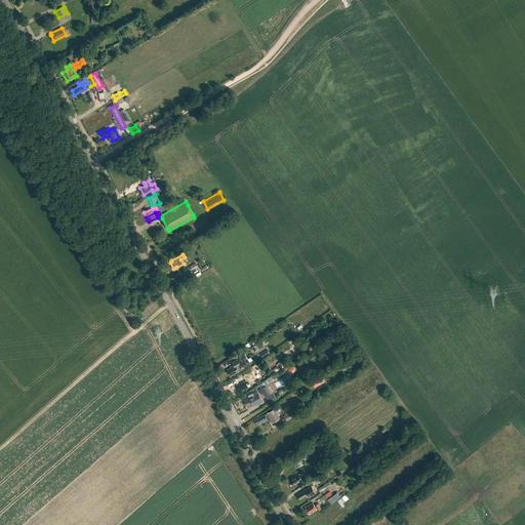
[(333,347),(323,354),(328,361),(338,353),(333,347)]
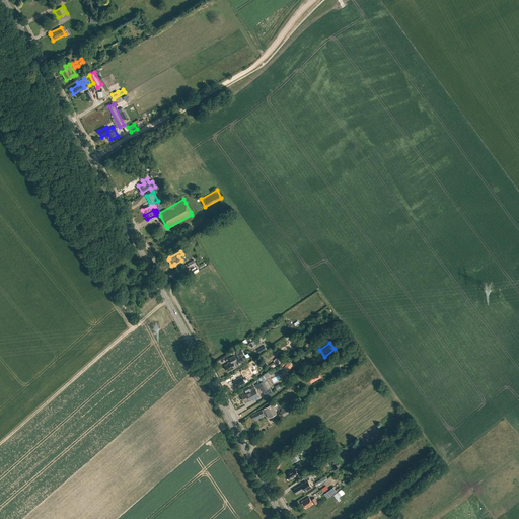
[(240,358),(245,355),(242,350),(236,353),(240,358)]
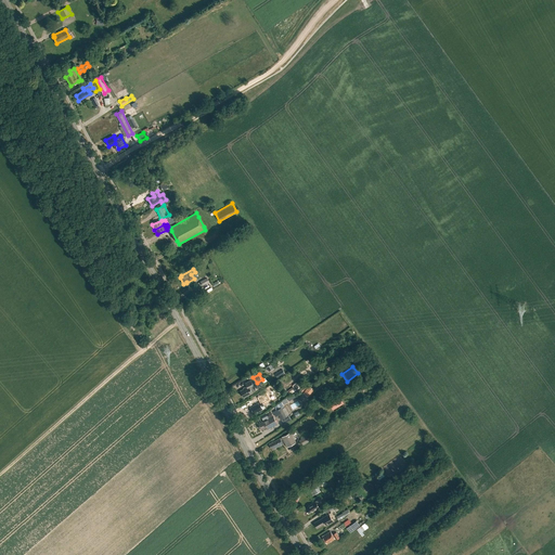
[(244,398),(253,392),(256,391),(254,386),(250,381),(245,383),(247,387),(241,390),(244,398)]
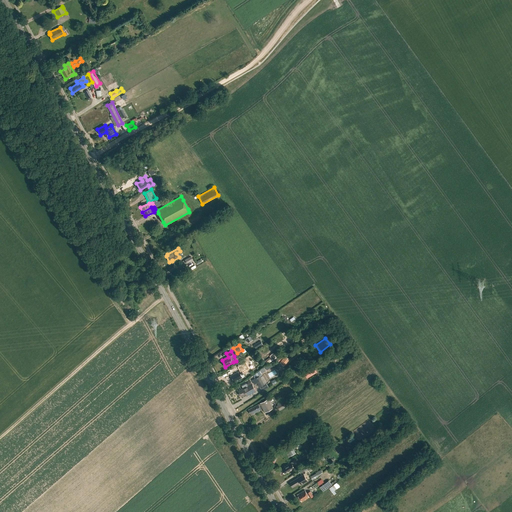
[(267,364),(277,358),(273,353),(270,355),(271,357),(265,361),(267,364)]
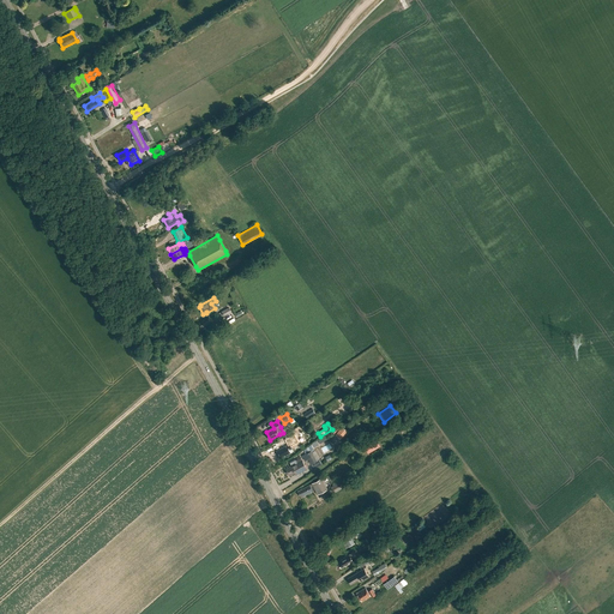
[(347,431),(342,427),(336,434),(341,438),(347,431)]
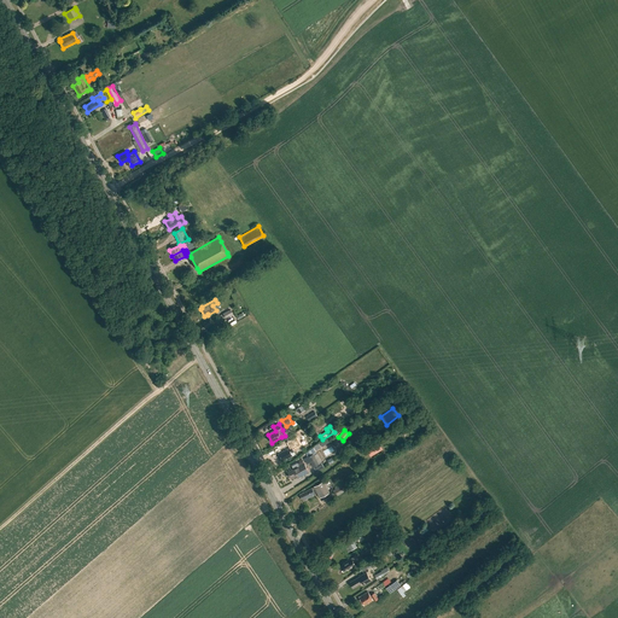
[(287,460),(293,456),(291,453),(293,452),(293,449),(302,445),(297,437),(289,442),(291,447),(278,454),(281,461),(286,459),(287,460)]
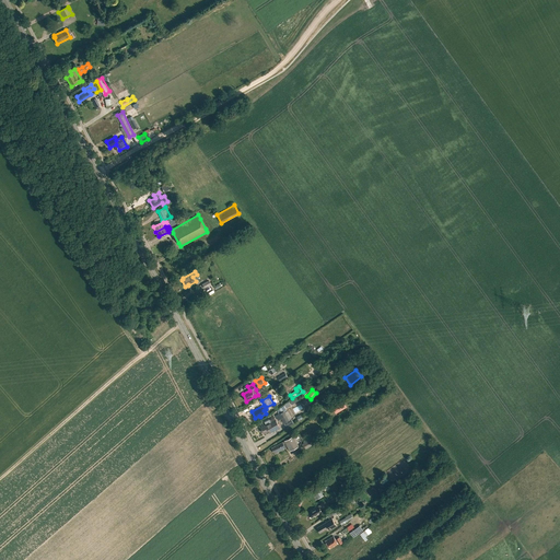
[(343,401),(337,405),(340,411),(347,407),(343,401)]
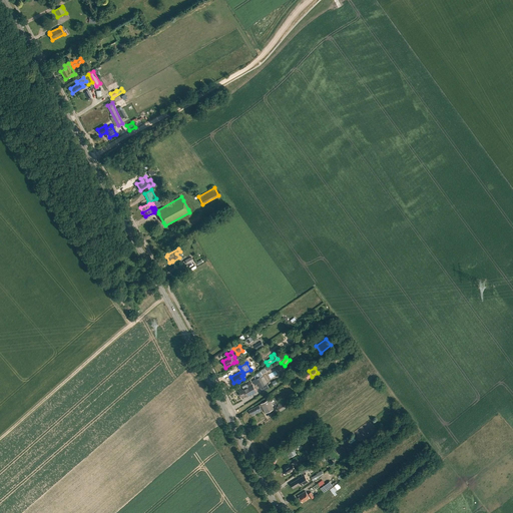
[(278,370),(270,374),(272,379),(280,375),(278,370)]
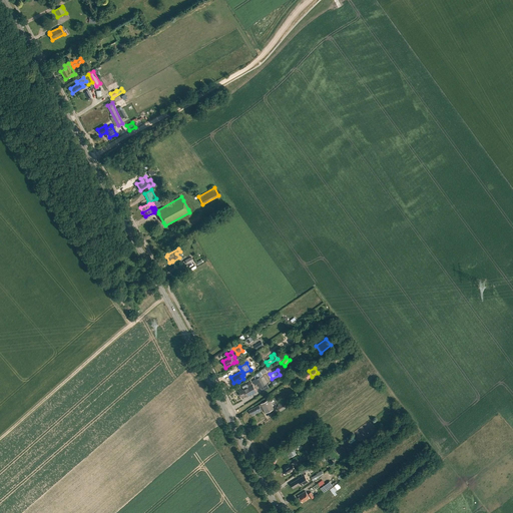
[(261,388),(266,385),(261,377),(255,379),(261,388)]
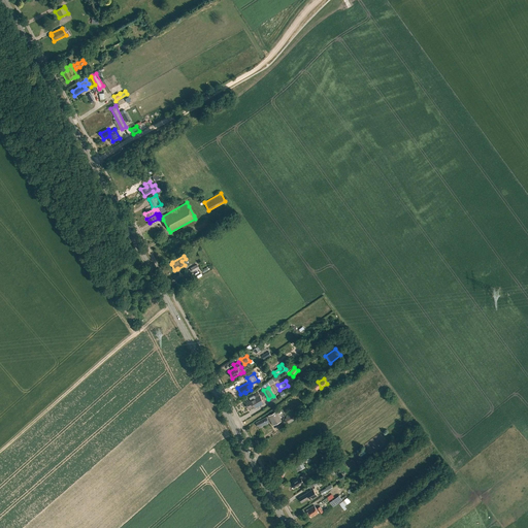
[(254,408),(264,403),(259,394),(255,396),(256,398),(245,403),(249,409),(254,406),(254,408)]
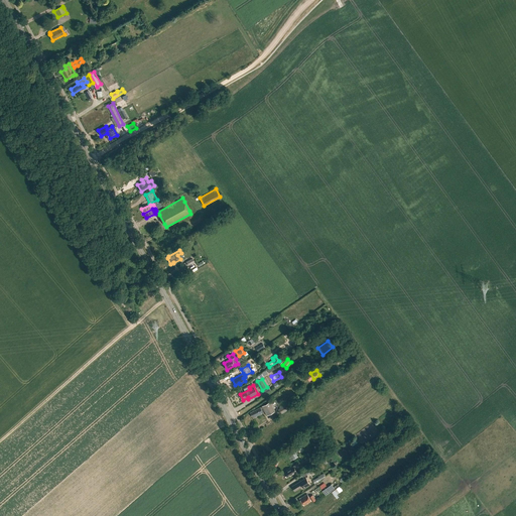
[(276,410),(271,401),(260,407),(250,412),(253,418),(263,413),(262,411),(265,410),(267,415),(276,410)]
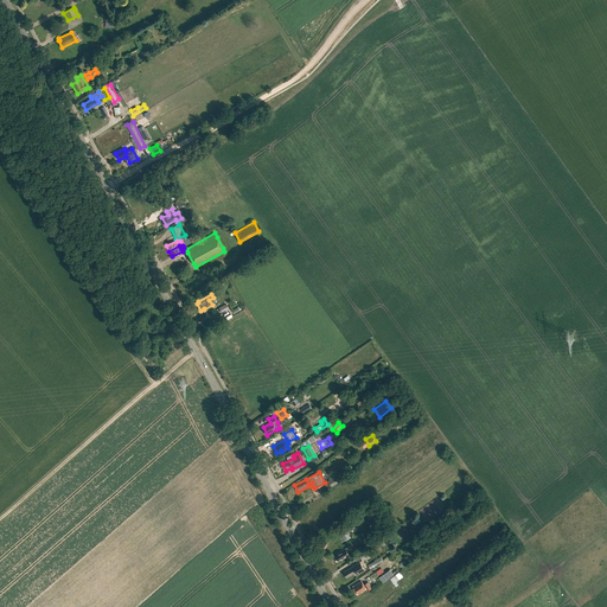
[(339,483),(336,477),(327,481),(331,487),(339,483)]
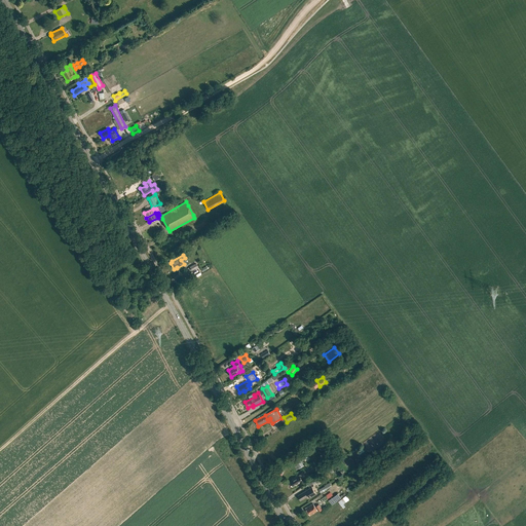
[(326,458),(332,454),(329,449),(323,453),(326,458)]
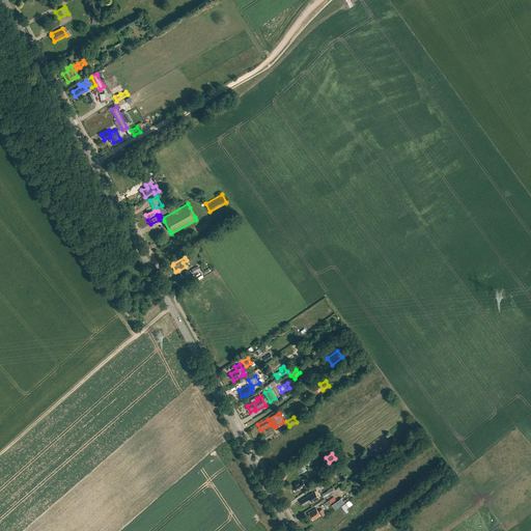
[(299,490),(305,485),(304,482),(307,480),(305,477),(302,479),(302,480),(296,483),(296,484),(292,486),(295,491),(299,488),(299,490)]
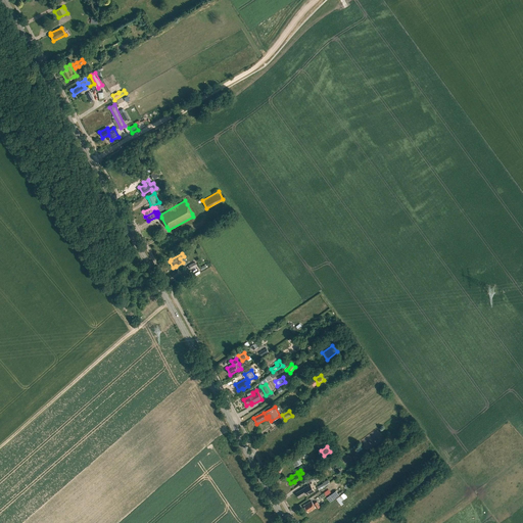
[(330,483),(328,480),(328,479),(323,482),(323,483),(317,486),(319,490),(325,486),(330,483)]
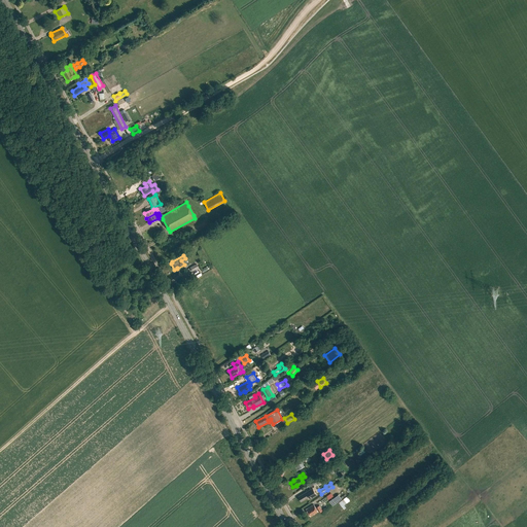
[(310,498),(317,495),(313,488),(299,496),(302,501),(309,496),(310,498)]
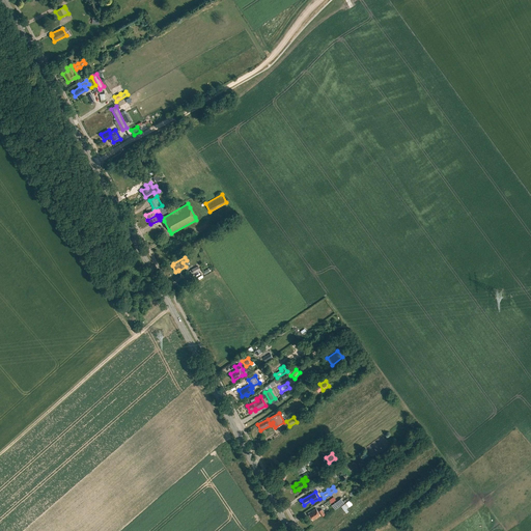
[(335,510),(344,503),(341,498),(332,505),(335,510)]
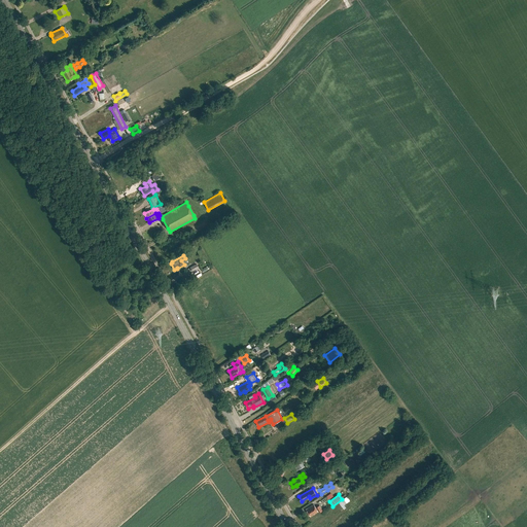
[(319,504),(316,506),(314,504),(306,510),(310,516),(318,512),(319,513),(322,511),(319,504)]
